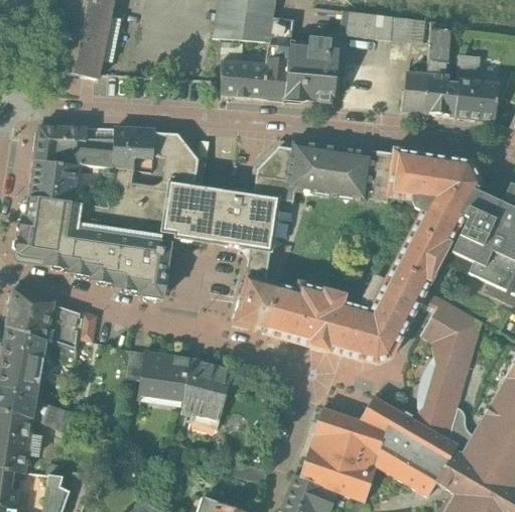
[(63,0),(63,1),(50,69),(98,78),(99,73),(113,0),(63,0)]
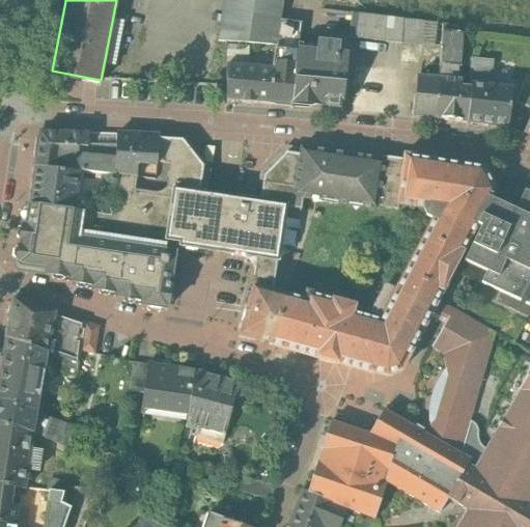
[(225,0),(220,37),(278,42),(281,17),(283,0),(225,0)]
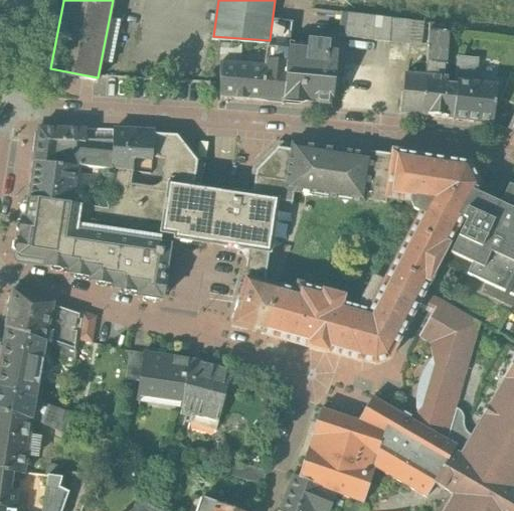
[(391,15),(342,9),(339,33),(389,39),(391,15)]
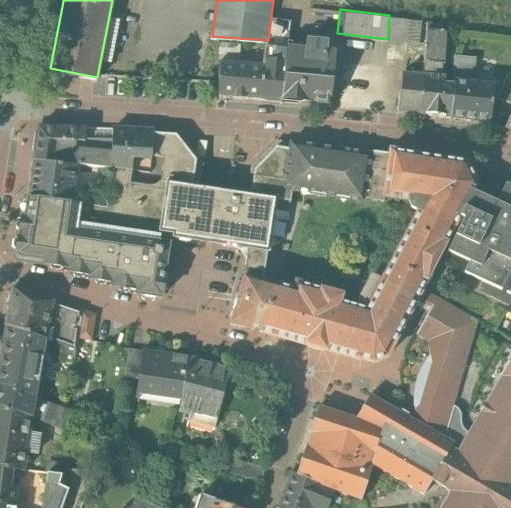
[(422,19),(389,15),(387,39),(419,42),(422,19)]
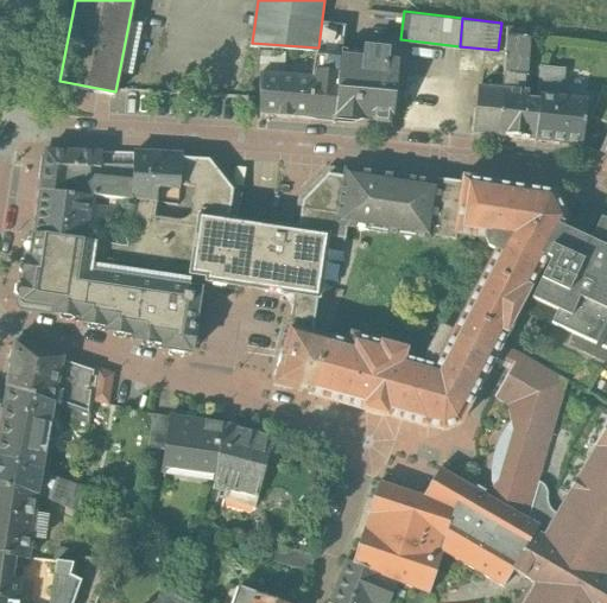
[(391,45),(365,43),(364,56),(342,54),(346,21),(322,19),(318,48),(318,49),(316,69),(311,114),(314,114),(316,114),(317,107),(330,108),(332,106),(342,107),(343,115),(356,116),(358,110),(362,110),(362,114),(378,115),(378,112),(384,113),(384,116),(393,118),(399,58),(390,58),(391,45)]
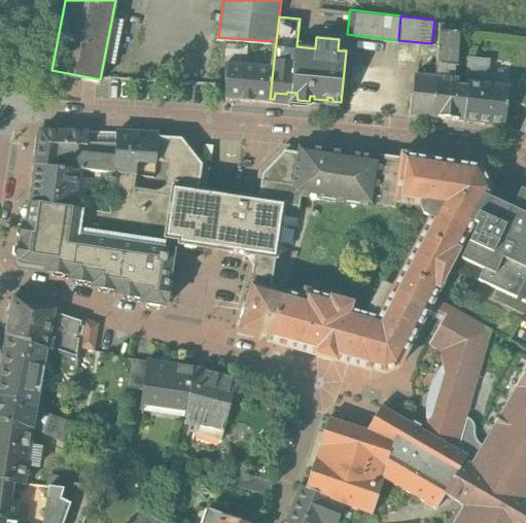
[(459,23),(440,21),(437,62),(455,64),(455,63),(459,23)]
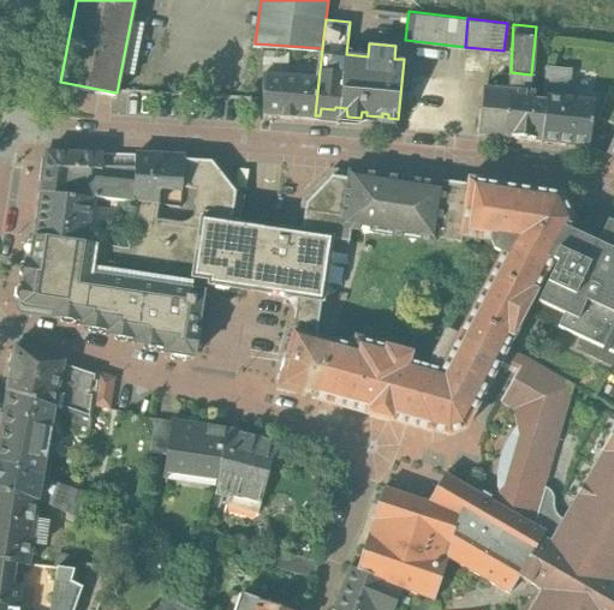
[(307,75),(284,72),(285,60),(269,59),(268,72),(263,71),(263,94),(263,112),(315,115),(320,70),(308,69),(307,75)]
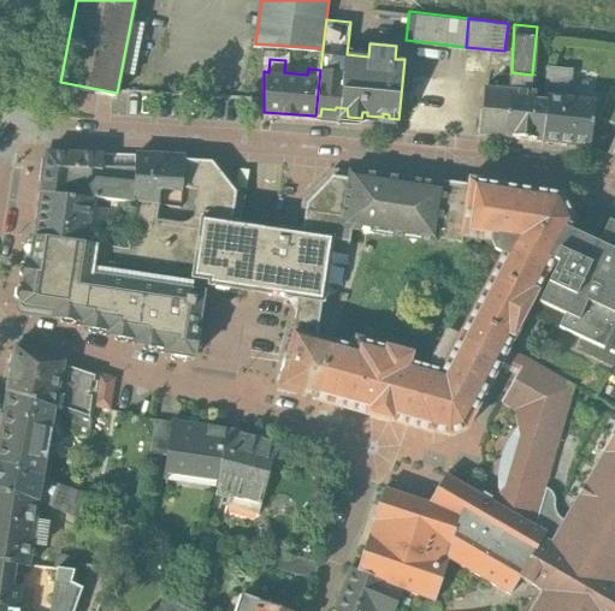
[(572,66),(548,64),(545,92),(548,93),(547,98),(543,138),(591,143),(596,98),(568,95),(572,66)]
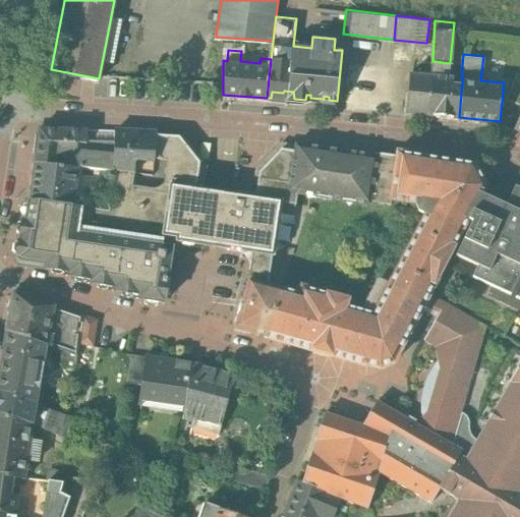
[(450,63),(432,61),(431,73),(431,74),(427,113),(459,117),(462,82),(453,81),(454,75),(451,75),(452,62),(450,62),(450,63)]
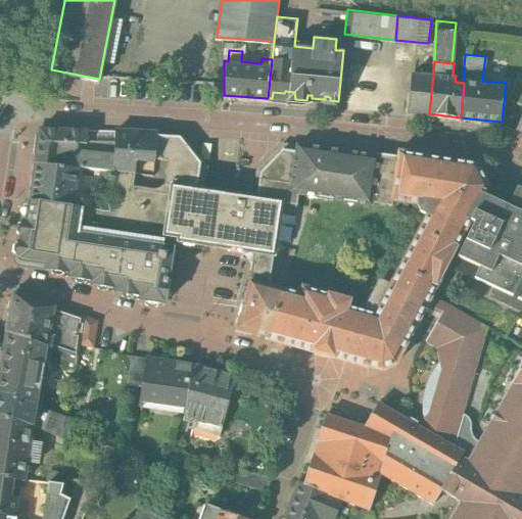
[(433,74),(412,72),(407,111),(429,113),(433,75),(433,74)]
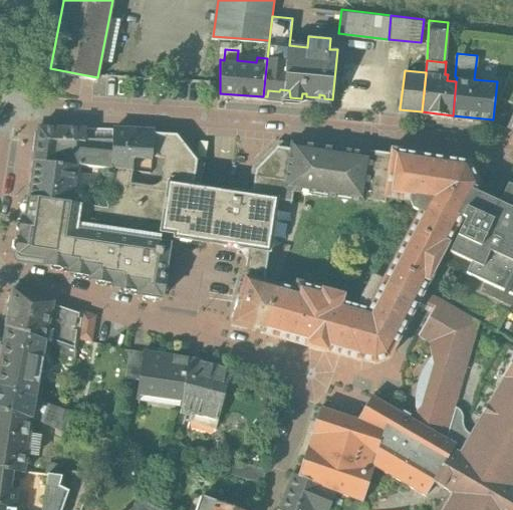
[(512,72),(507,70),(498,91),(512,97),(512,72)]
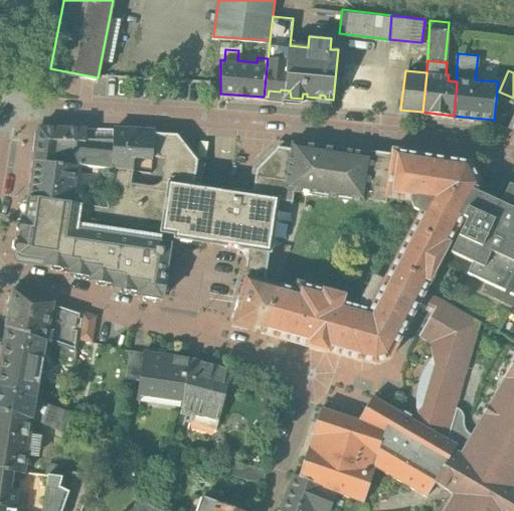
[(86,126),(39,124),(34,158),(77,163),(112,167),(113,150),(84,147),(86,126)]
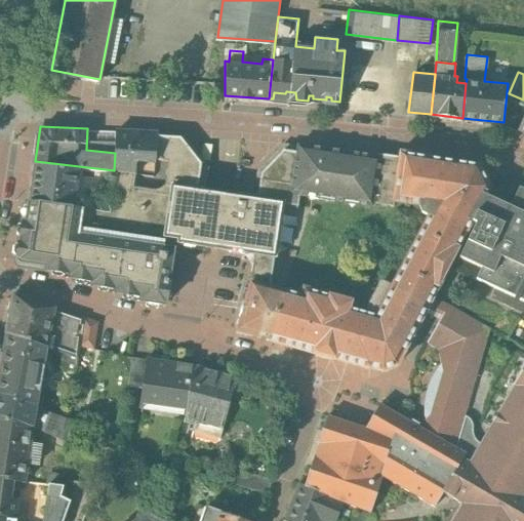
[(158,131),(116,128),(115,153),(114,170),(115,170),(116,169),(136,171),(137,154),(156,155),(158,134),(158,131)]
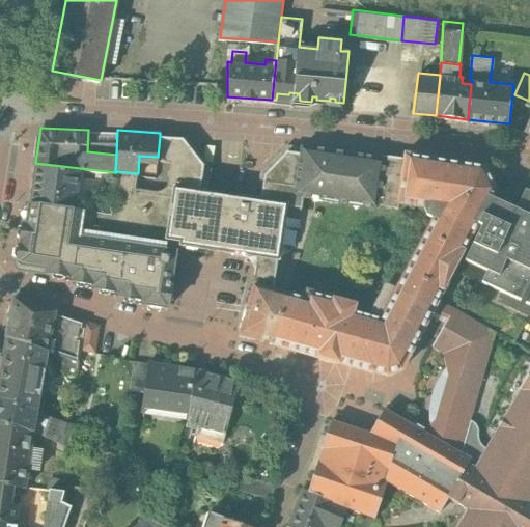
[(184,137),(160,136),(158,157),(158,159),(170,160),(169,177),(169,178),(175,179),(174,186),(196,189),(199,190),(203,163),(184,137)]
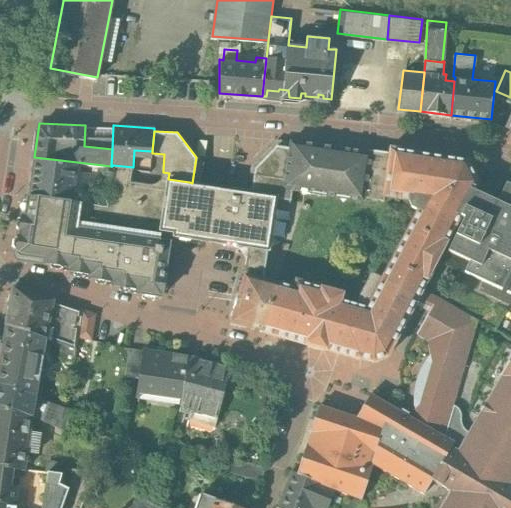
[(359,149),(291,139),(289,146),(277,144),(256,166),(252,192),(275,195),(275,196),(291,198),(292,188),(313,191),(313,188),(383,198),(384,193),(391,151),(370,148),(368,156),(358,155),(359,149)]
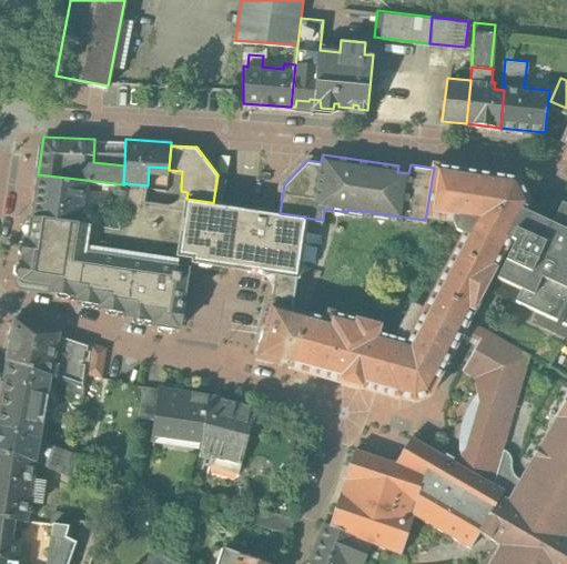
[(465,231),(425,308),(413,303),(396,336),(378,332),(381,324),(330,310),(327,318),(307,312),(302,330),(301,330),(290,365),(400,395),(401,394),(415,399),(429,392),(474,309),(496,265),(510,237),(515,239),(497,275),(522,286),(516,299),(566,322),(566,202),(562,200),(552,221),(525,209),(529,200),(517,177),(434,163),(434,168),(426,214),(454,219),(457,227),(465,231)]
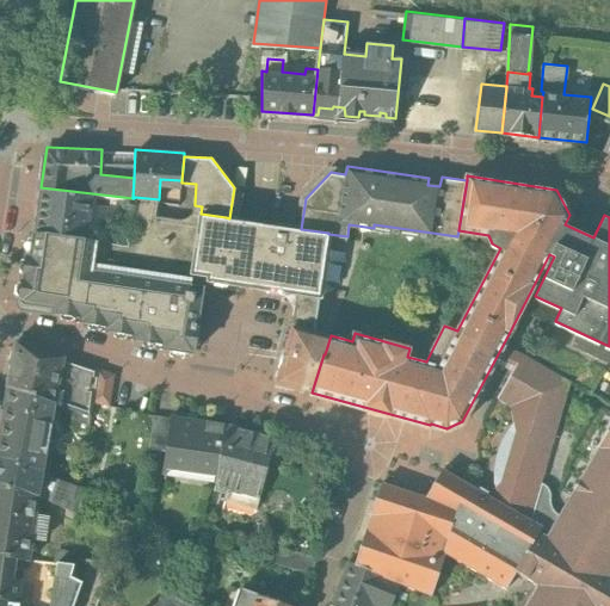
[(301,184),(278,180),(271,224),(294,228),(301,184)]
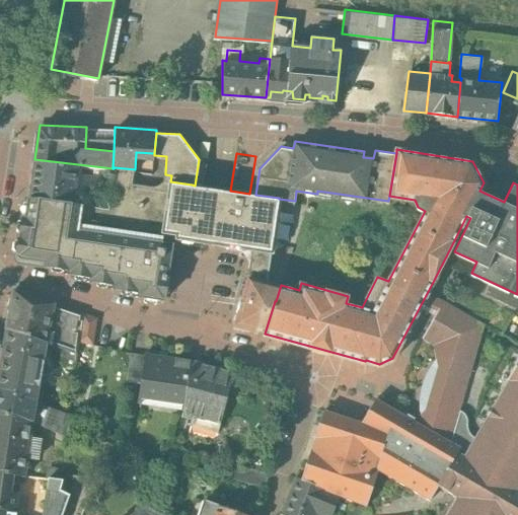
[(78,164),(34,159),(30,196),(108,208),(111,193),(82,190),(81,191),(75,190),(78,164)]
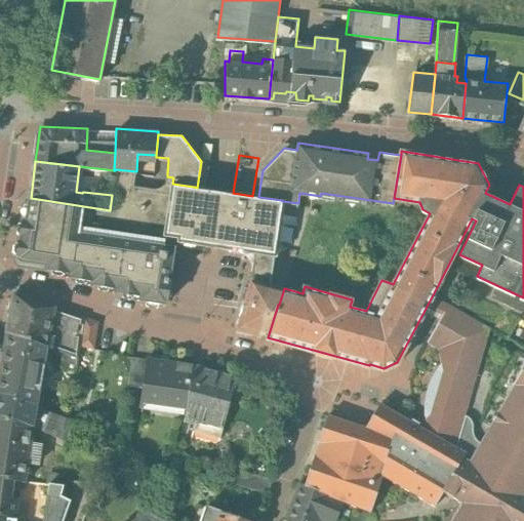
[(31,198),(30,198),(24,240),(29,241),(26,257),(24,257),(24,259),(26,259),(46,263),(46,267),(70,271),(70,275),(92,278),(91,282),(116,285),(116,289),(140,293),(140,297),(143,297),(143,298),(164,302),(165,302),(174,246),(171,246),(172,238),(186,240),(194,187),(172,184),(173,177),(167,176),(164,182),(160,186),(154,187),(134,184),(136,171),(116,169),(115,170),(112,195),(110,210),(31,198)]
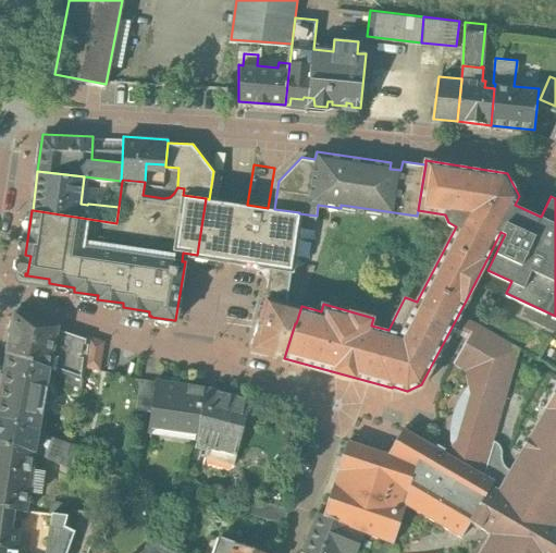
[(209,199),(206,198),(197,255),(271,266),(269,279),(289,282),(299,213),(299,212),(274,209),(268,208),(247,205),(209,199)]
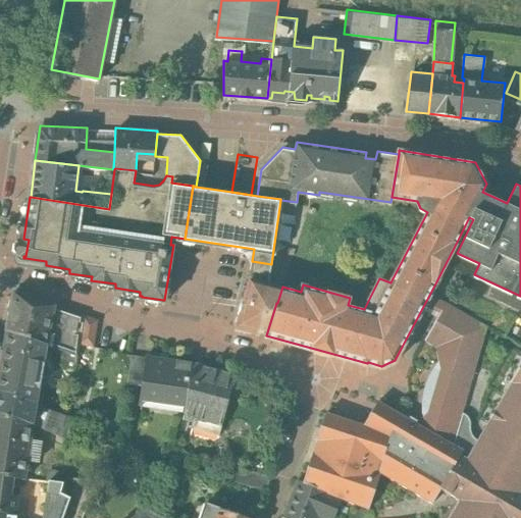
[(297,202),(280,200),(271,264),(268,283),(279,287),(284,273),(285,273),(290,246),(296,247),(310,203),(297,202)]
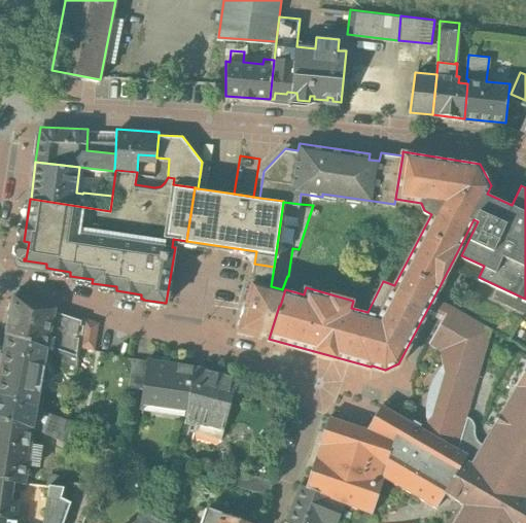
[(172,268),(166,303),(165,303),(164,310),(247,322),(250,311),(244,309),(251,282),(254,264),(256,251),(186,241),(175,239),(173,239),(172,247),(175,247),(172,268)]
